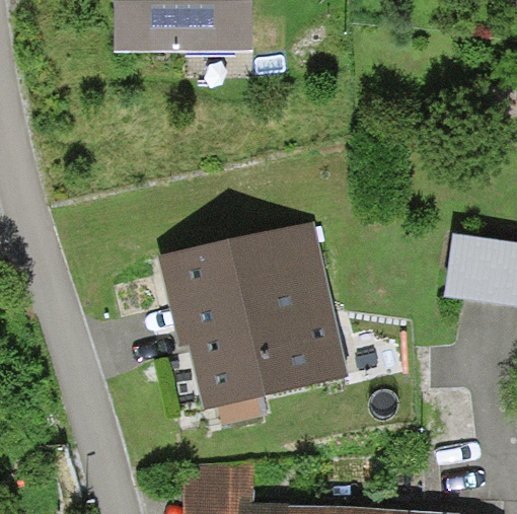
[(251,52),(251,0),(114,0),(114,52),(251,52)]
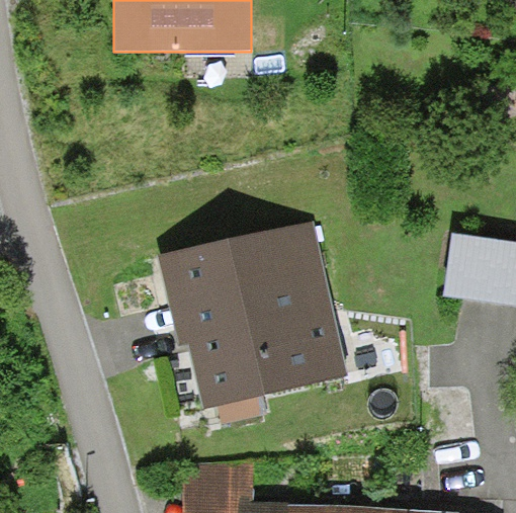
[(314,220),(157,255),(174,335),(176,342),(186,340),(201,409),(348,376),(314,220)]
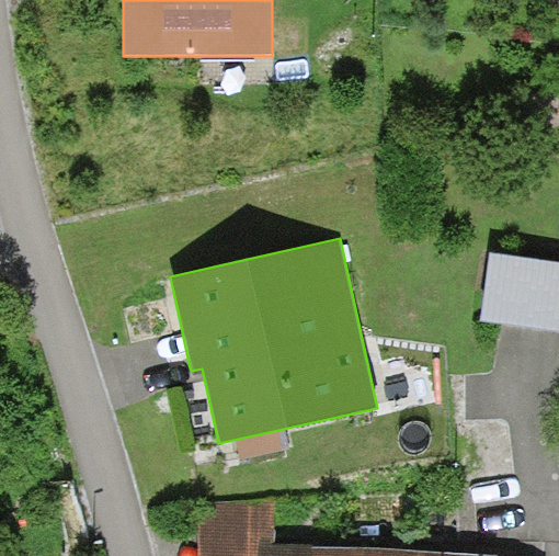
[(558,261),(489,253),(480,320),(558,330),(558,261)]
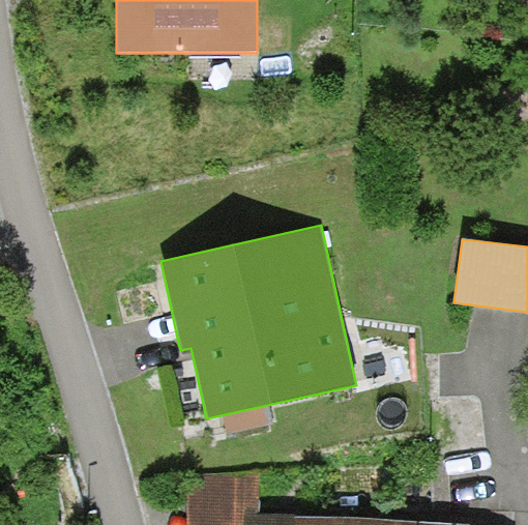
[(243,524),(244,513),(258,514),(260,466),(187,473),(187,524),(243,524)]
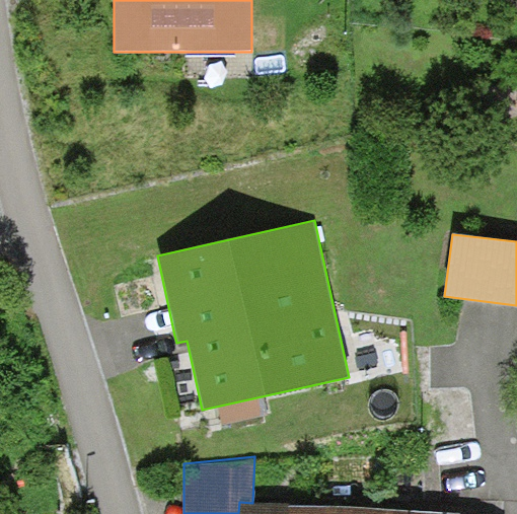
[(239,502),(238,513),(345,513),(346,506),(252,503),(239,502)]
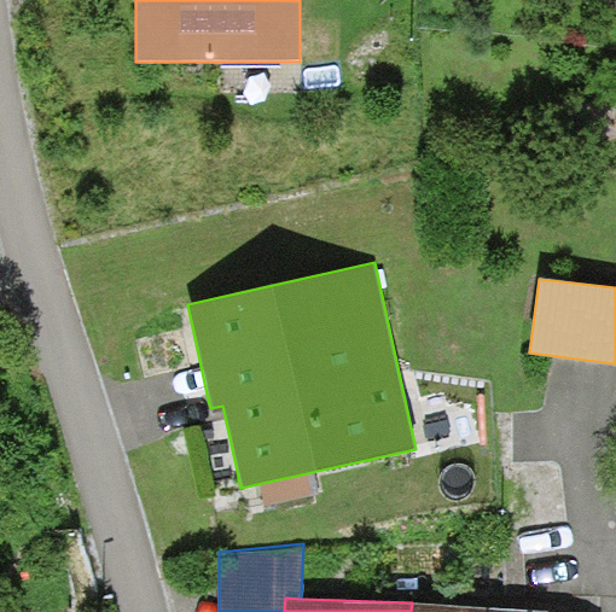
All buildings are outlined.
